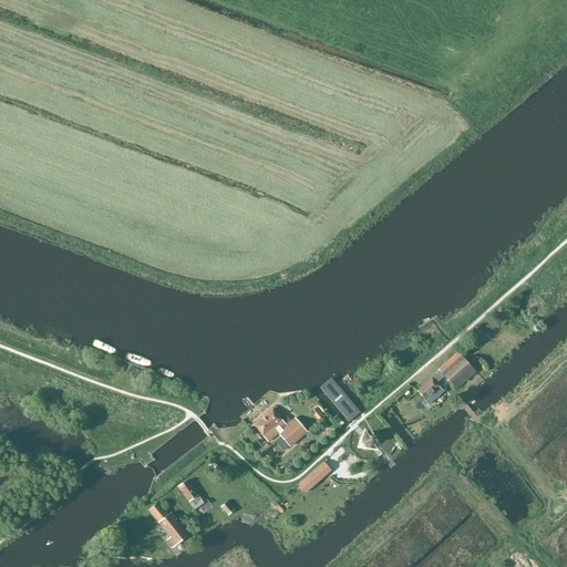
[(455,390),(473,374),(475,372),(457,353),(439,370),(440,371),(432,378),(433,378),(418,391),(425,400),(424,400),(429,405),(444,392),(439,387),(440,387),(436,382),(444,375),(455,390)]
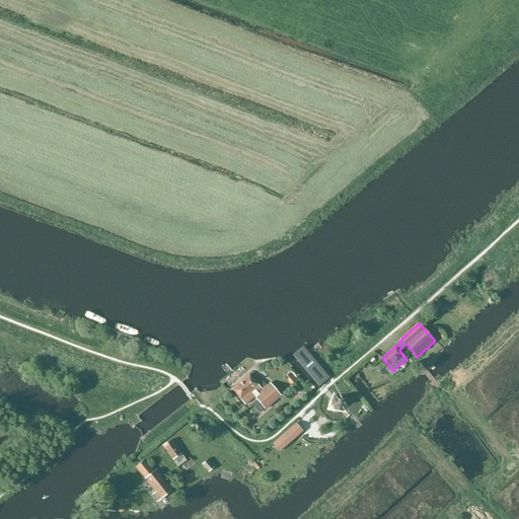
[(291,385),(296,381),(290,373),(285,378),(291,385)]
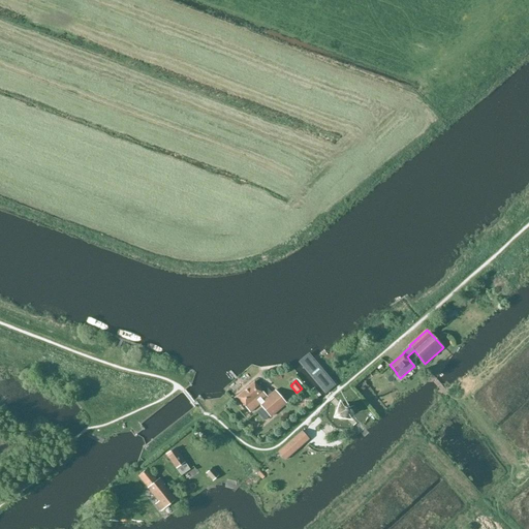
[(237,397),(250,413),(259,405),(261,408),(269,416),(271,417),(287,404),(275,390),(267,397),(254,381),(237,397)]
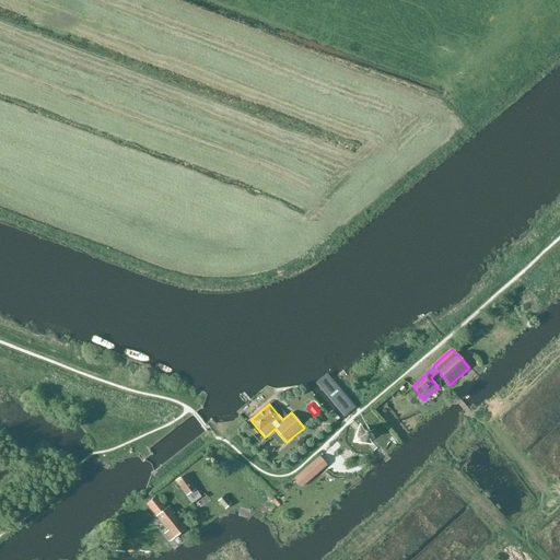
[(369,439),(369,436),(369,434),(366,432),(363,431),(361,432),(359,434),(359,436),(359,439),(361,441),(363,442),(366,441),(369,439)]
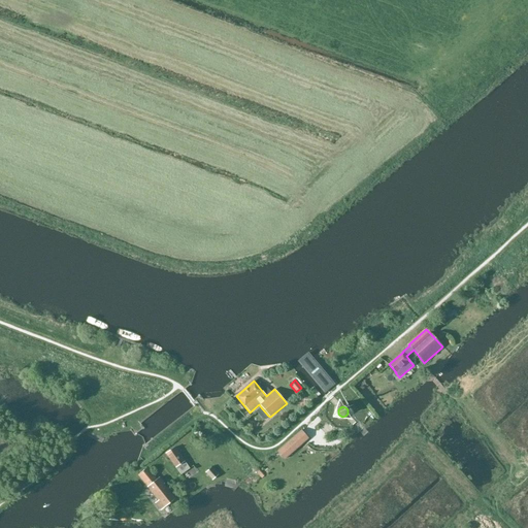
[(263,420),(268,416),(261,407),(256,411),(263,420)]
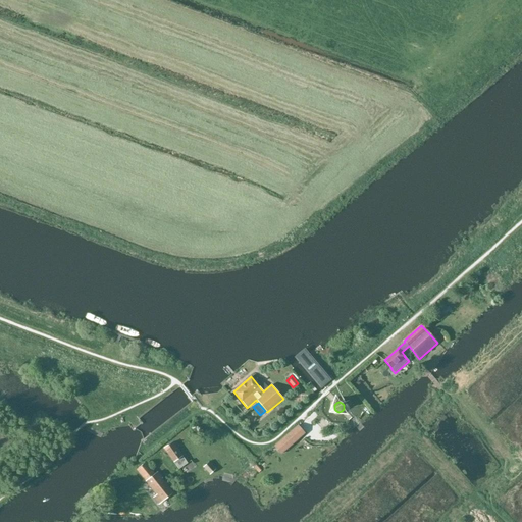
[(303,429),(318,433),(321,426),(306,421),(303,429)]
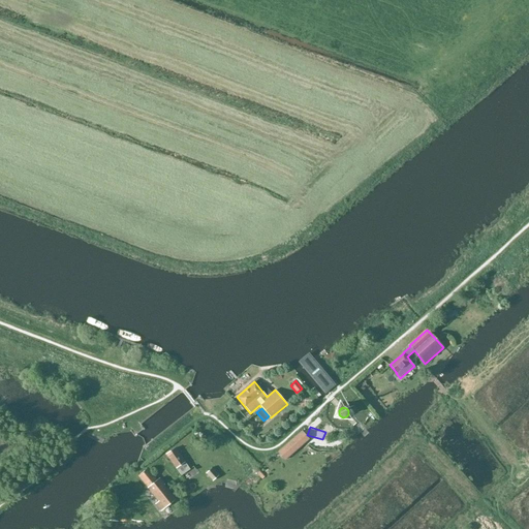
[(304,433),(281,454),(287,461),(311,440),(304,433)]
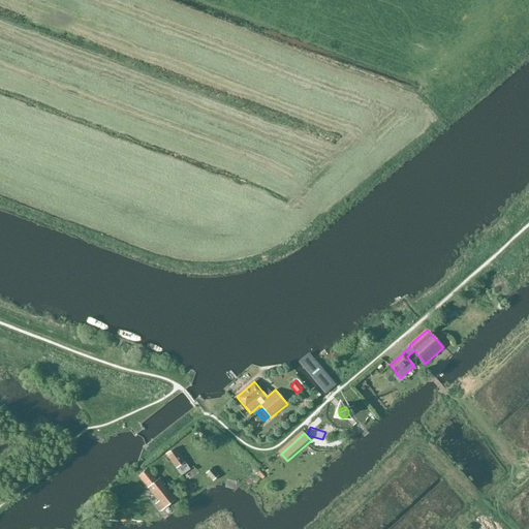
[(185,462),(185,463),(175,448),(166,454),(176,469),(181,476),(190,470),(185,462)]
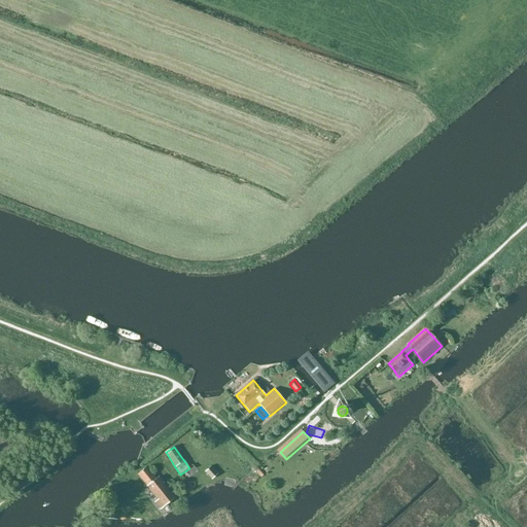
[(161,510),(175,498),(159,479),(156,480),(147,467),(138,475),(148,487),(159,499),(154,502),(161,510)]
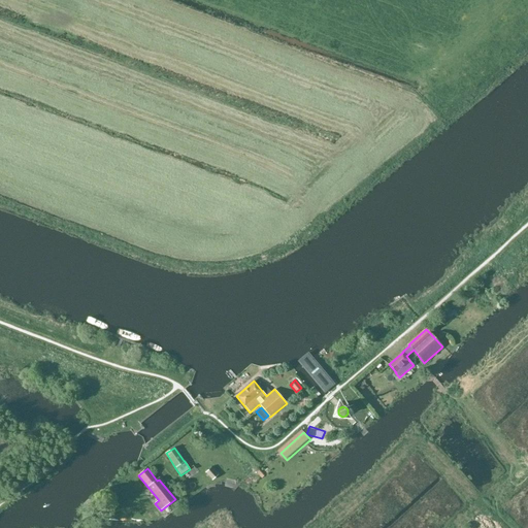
[(205,473),(212,481),(218,475),(211,468),(205,473)]
